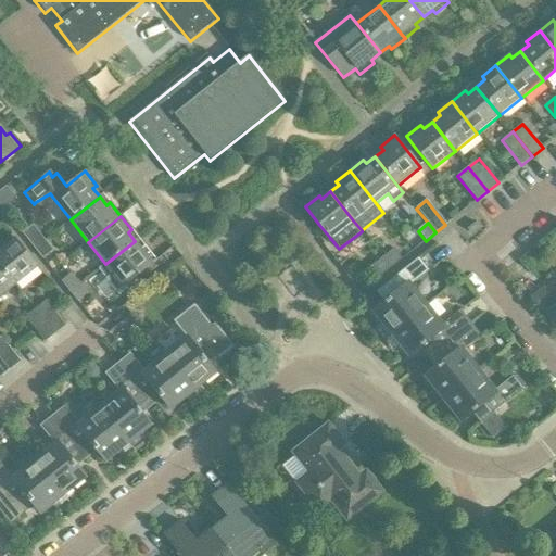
[(23,234),(35,249),(45,241),(33,226),(23,234)]
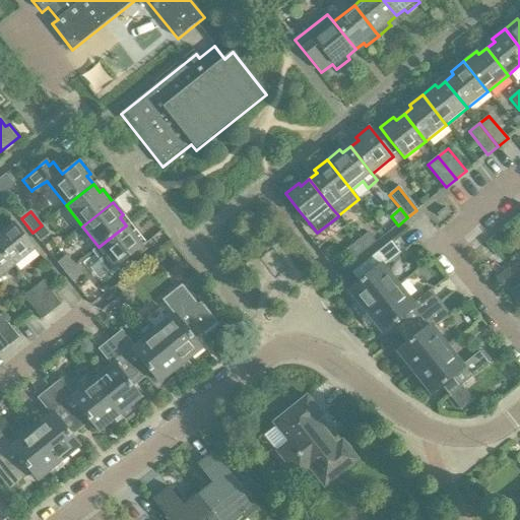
[(0,233),(1,234),(0,234),(0,249),(14,267),(36,250),(11,219),(0,229),(0,233)]
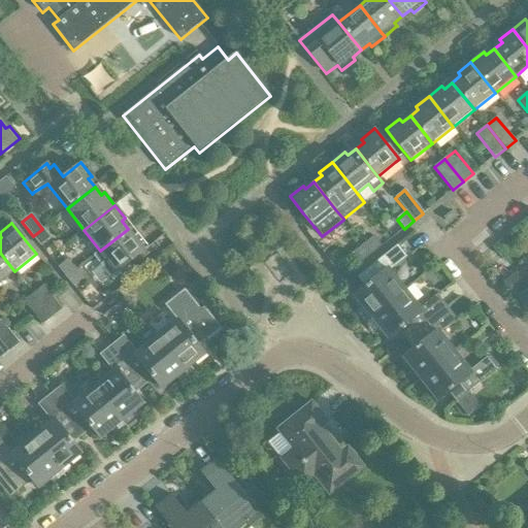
[(42,229),(33,236),(40,245),(50,238),(42,229)]
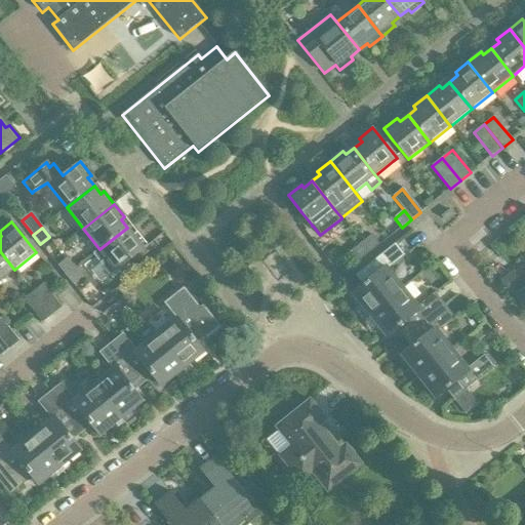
[(99,249),(92,255),(98,261),(110,276),(117,271),(131,258),(134,261),(133,263),(134,264),(148,252),(147,251),(146,252),(144,249),(148,246),(136,233),(133,235),(127,228),(99,249)]
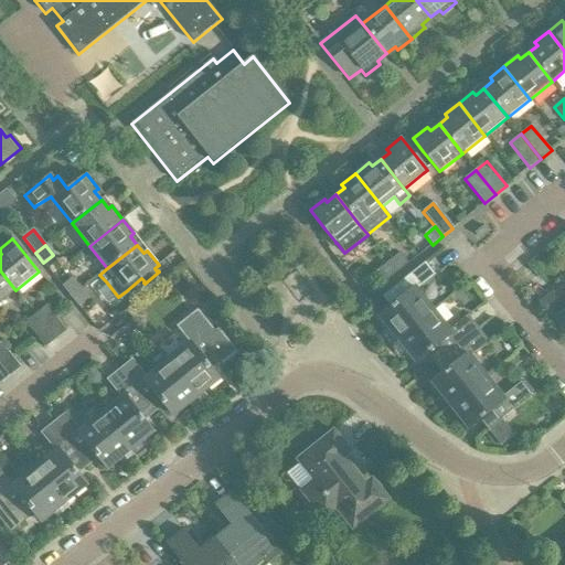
[(400,254),(390,263),(397,273),(408,264),(400,254)]
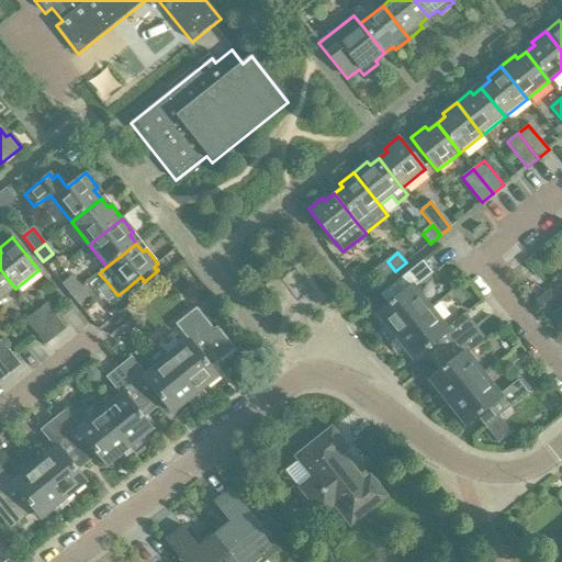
[(377,315),(395,338),(431,308),(415,289),(434,274),(423,260),(379,295),(388,306),(377,315)]
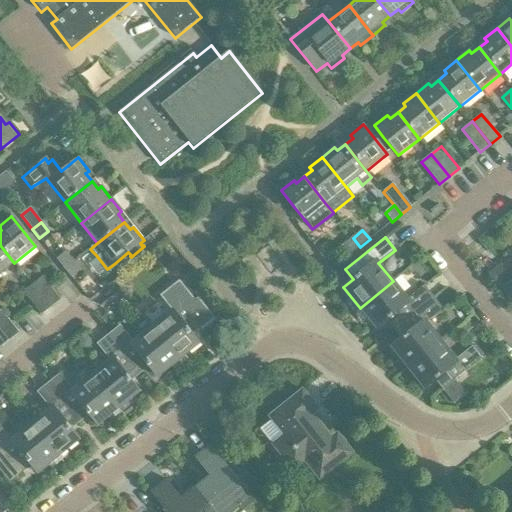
[(360,247),(353,238),(344,245),(351,254),(360,247)]
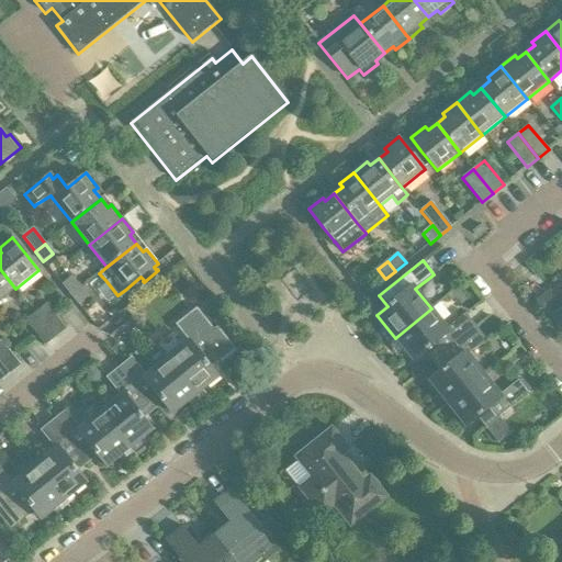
[(0,301),(15,289),(0,269),(0,301)]
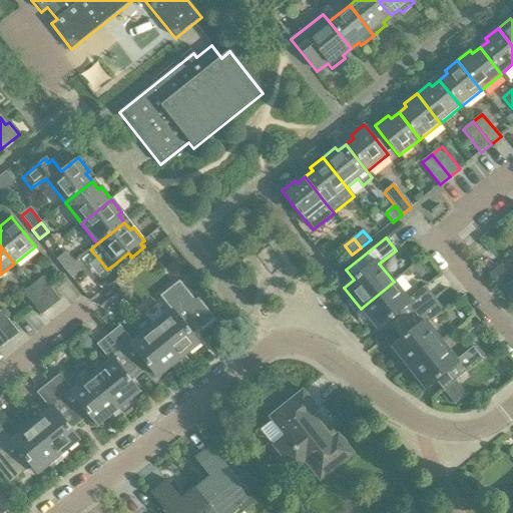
[(57,261),(64,271),(73,264),(66,253),(57,261)]
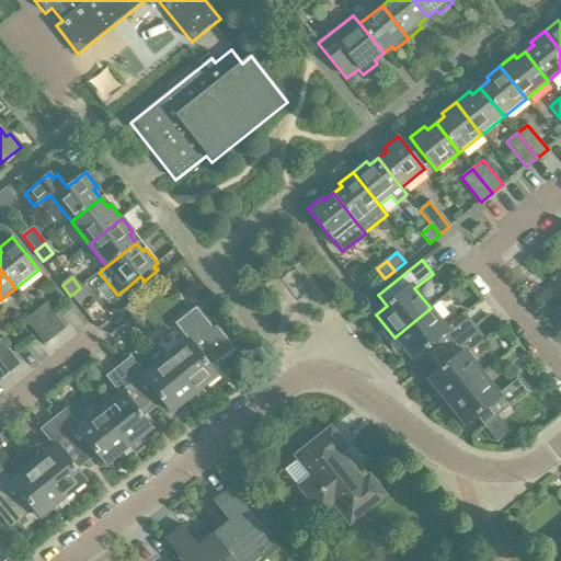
[(80,288),(70,296),(78,306),(88,298),(80,288)]
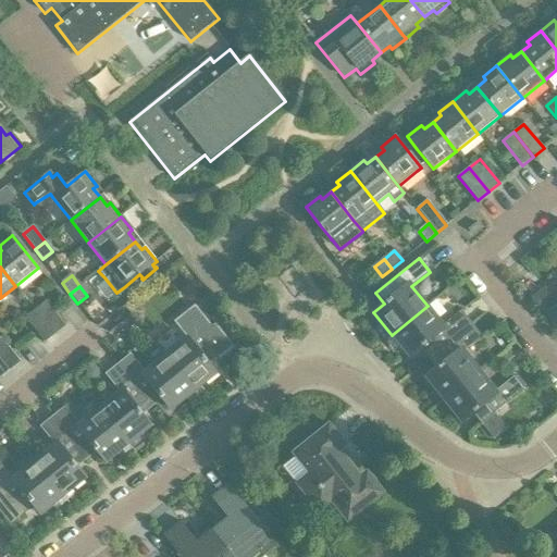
[(556,302),(544,287),(531,298),(556,330),(556,302)]
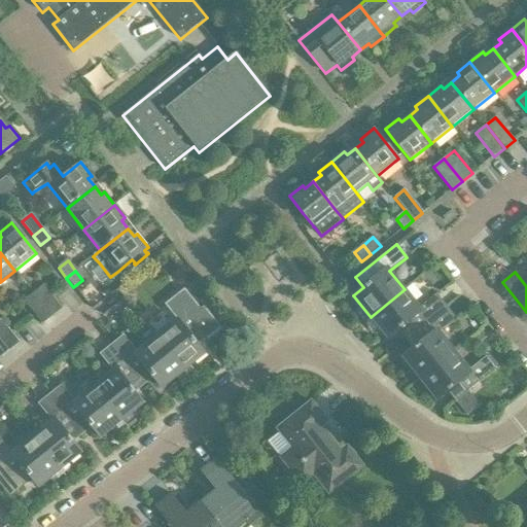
[(43,286),(33,294),(51,317),(62,310),(43,286)]
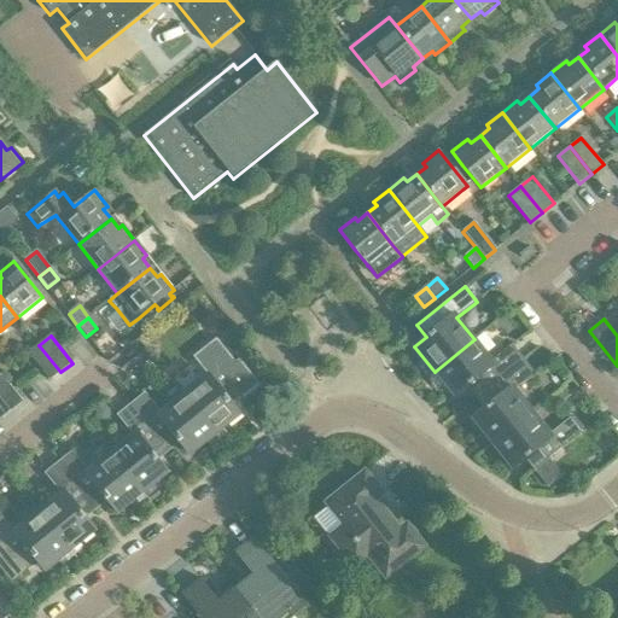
[(207,377),(182,396),(215,436),(240,415),(233,406),(258,384),(239,360),(235,362),(216,338),(192,357),(207,377)]
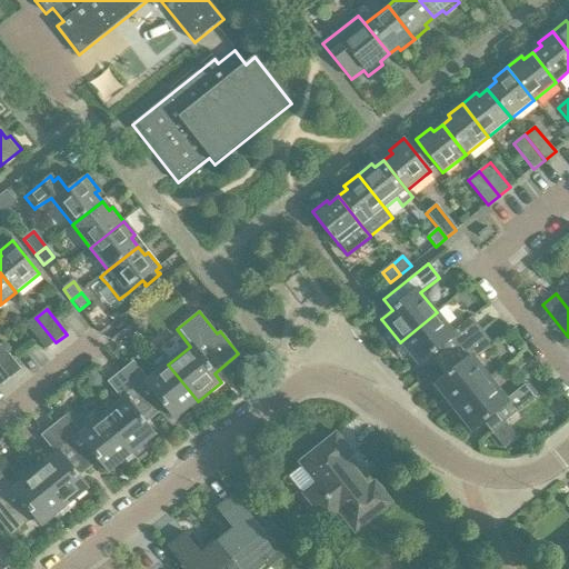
[(429,356),(438,366),(481,331),(471,318),(452,333),(437,312),(400,342),(418,365),(429,356)]
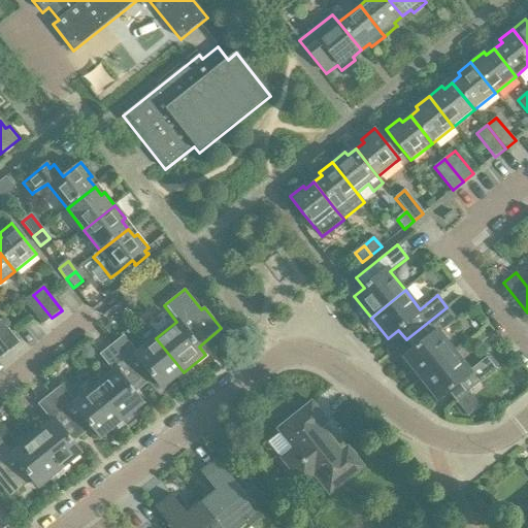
[(52,318),(33,295),(24,302),(42,326),(52,318)]
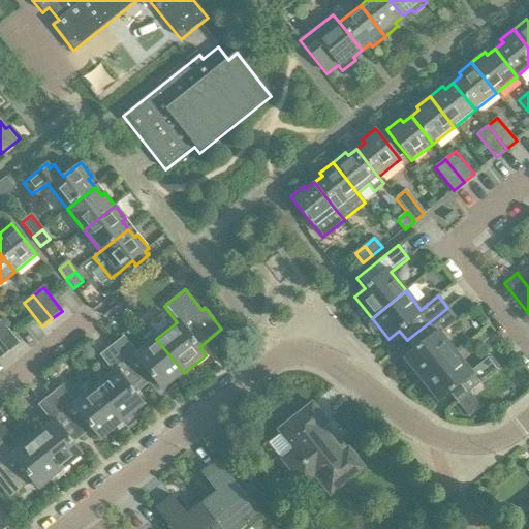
[(404,359),(421,380),(455,352),(440,334),(458,320),(447,308),(407,340),(414,350),(404,359)]
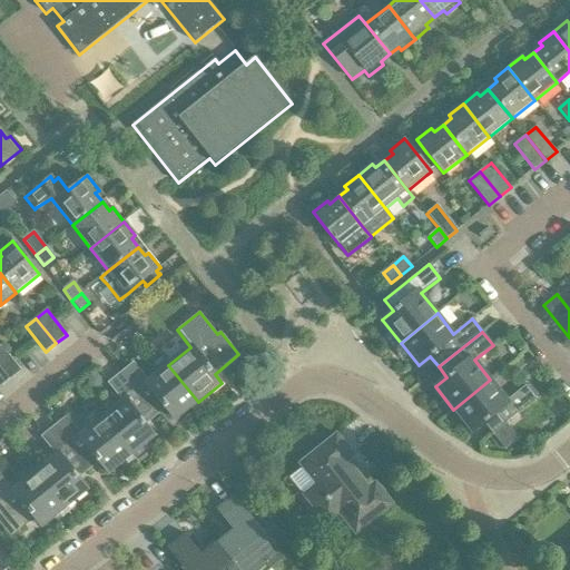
[(1,346),(0,346),(0,365),(11,380),(21,372),(1,346)]
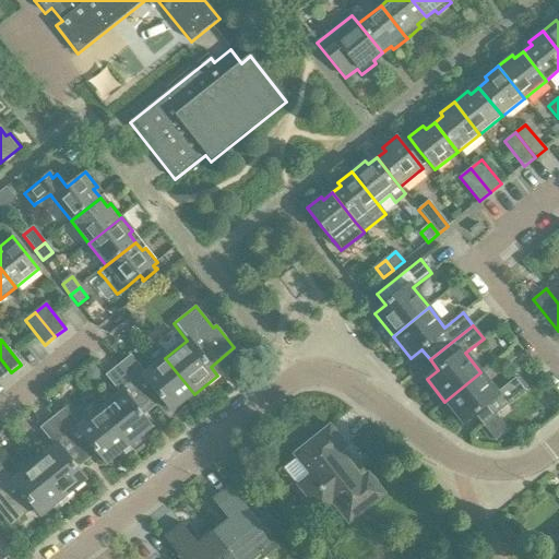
[(131,355),(118,366),(153,408),(163,401),(171,412),(194,394),(165,358),(145,373),(131,355)]
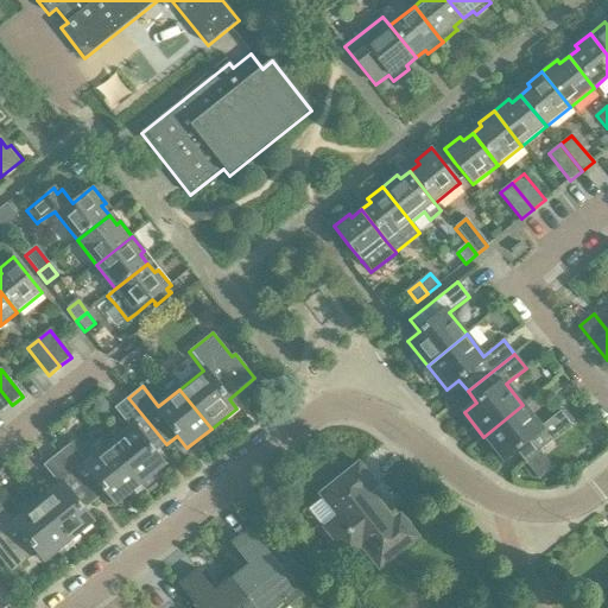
[(12,405),(0,390),(0,412),(0,413),(12,405)]
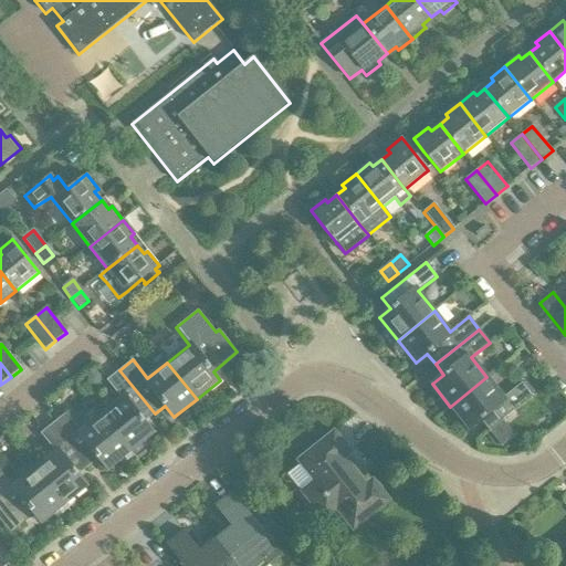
[(122,399),(102,415),(130,452),(154,433),(145,422),(155,413),(119,370),(106,380),(122,399)]
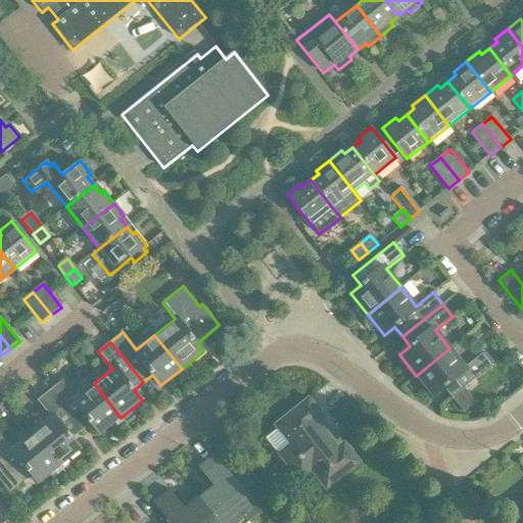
[(449,348),(416,376),(433,397),(443,389),(452,398),(492,366),(482,353),(465,368),(449,348)]
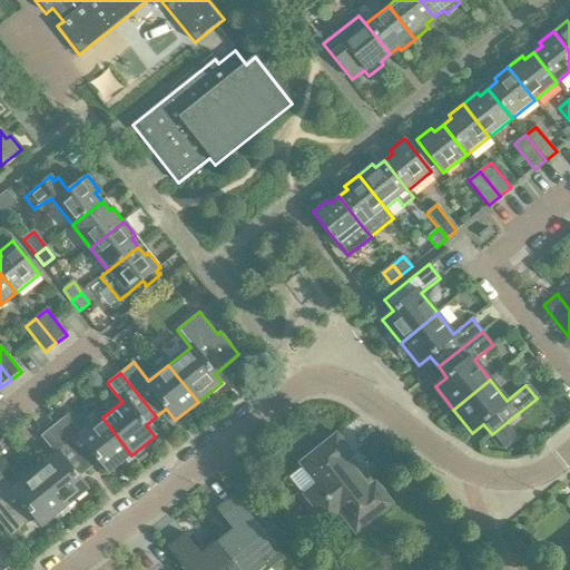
[(67,415),(53,426),(89,471),(99,462),(108,473),(131,455),(102,418),(81,434),(67,415)]
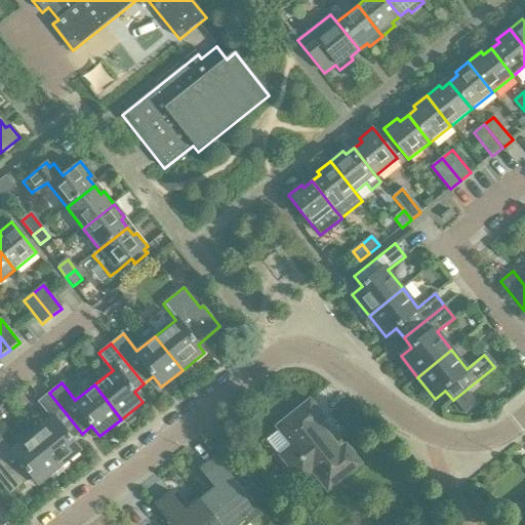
[(51,419),(33,434),(59,469),(81,451),(73,441),(82,434),(49,393),(38,402),(51,419)]
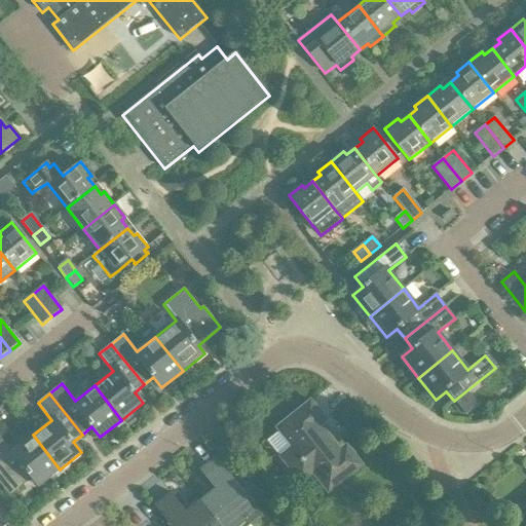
[(279,431),(267,441),(280,456),(301,483),(313,473),(329,492),(362,465),(346,446),(340,450),(321,425),(327,420),(310,401),(277,428),(279,431)]
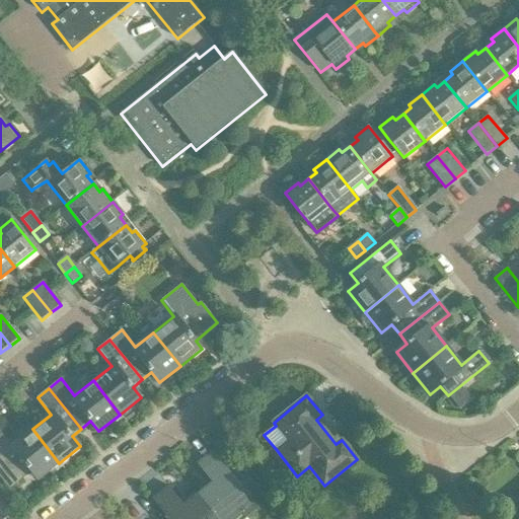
[(59,463),(32,429),(12,446),(0,431),(0,478),(9,490),(31,472),(38,479),(59,463)]
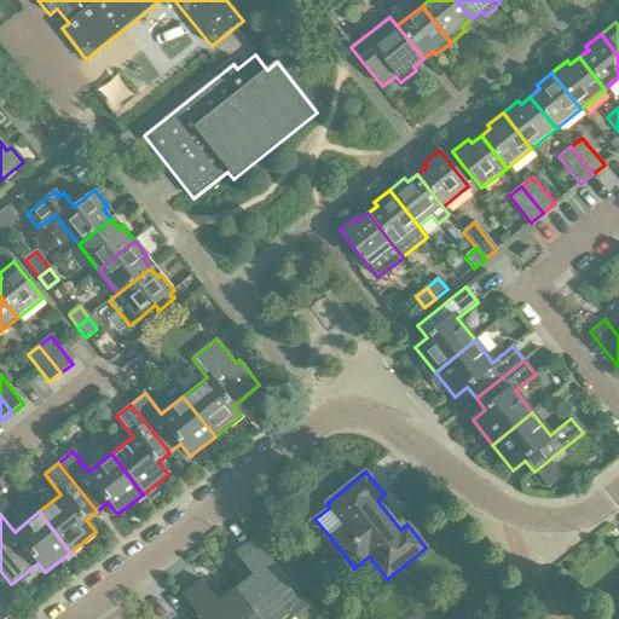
[(254,538),(235,553),(253,576),(236,589),(259,618),(295,618),(294,618),(308,606),(254,538)]
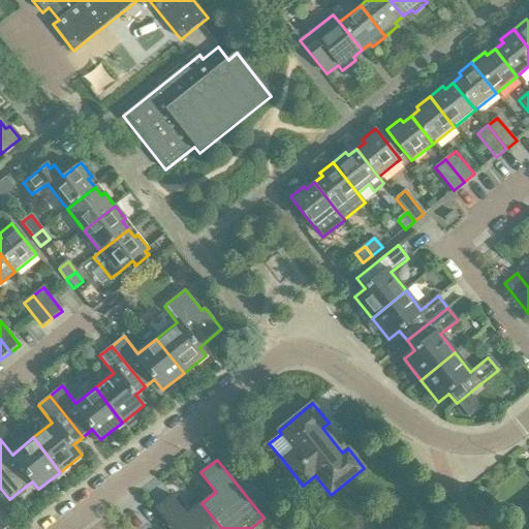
[(172,496),(155,508),(170,528),(221,528),(201,503),(187,515),(172,496)]
